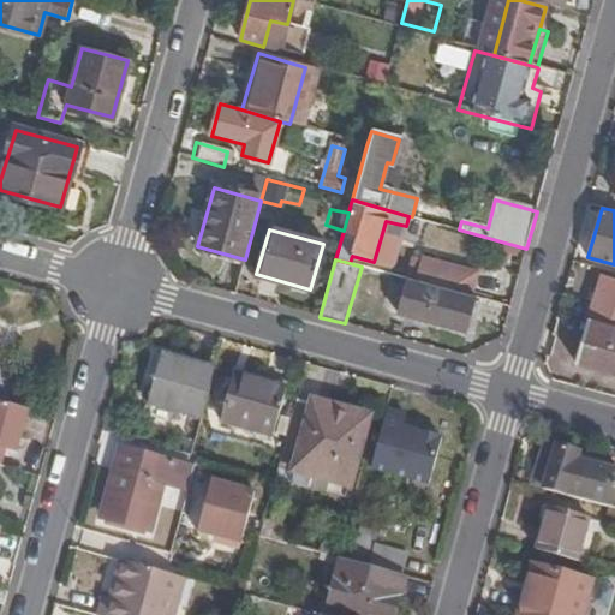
[(423,282),(473,297),(479,274),(428,261),(427,267),(423,282)]
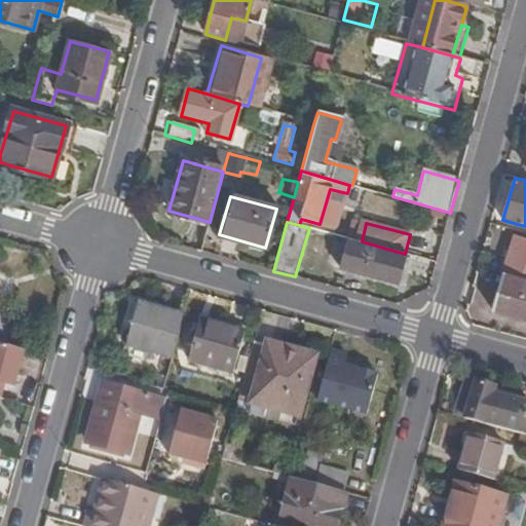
[(362,241),(365,228),(359,226),(354,239),(362,241)]
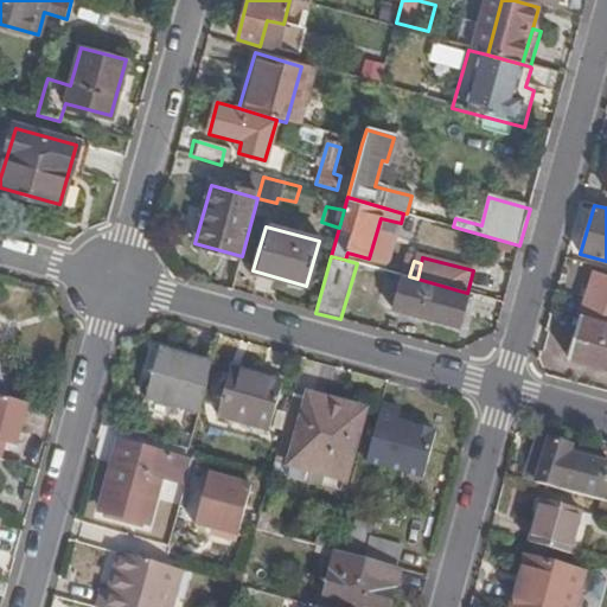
[(606,276),(593,273),(569,358),(606,366),(606,276)]
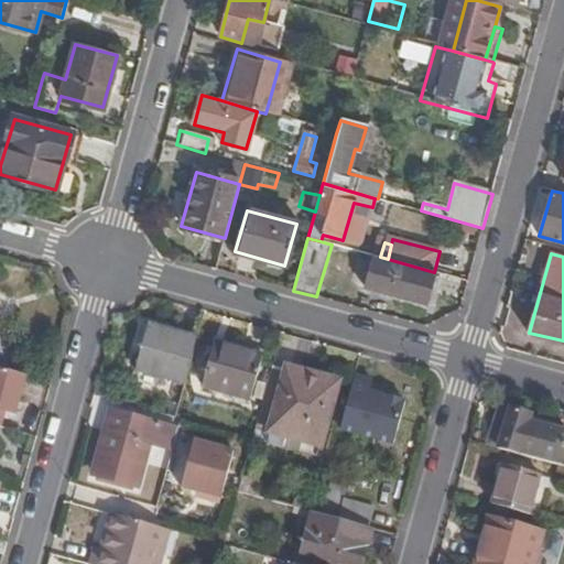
[(380,257),(372,256),(364,288),(426,304),(435,272),(434,272),(388,259),(380,257)]
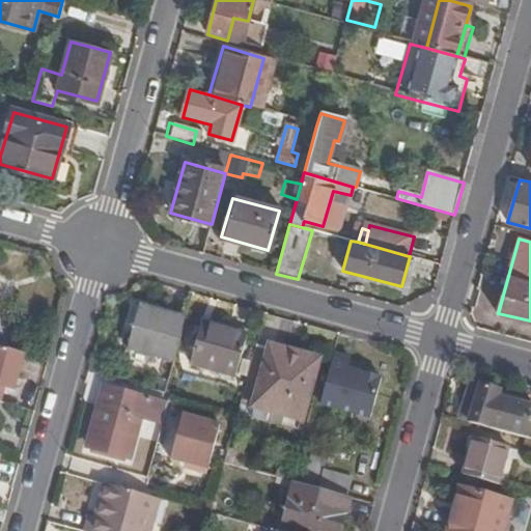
[(490,320),(492,301),(476,300),(474,318),(490,320)]
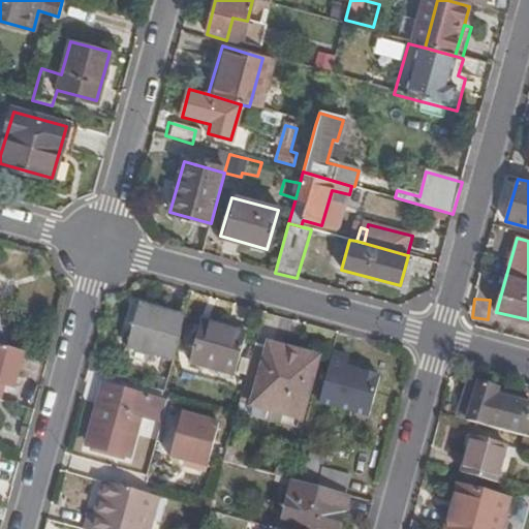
[(164,393),(184,319),(137,307),(126,347),(163,358),(154,390),(164,393)]
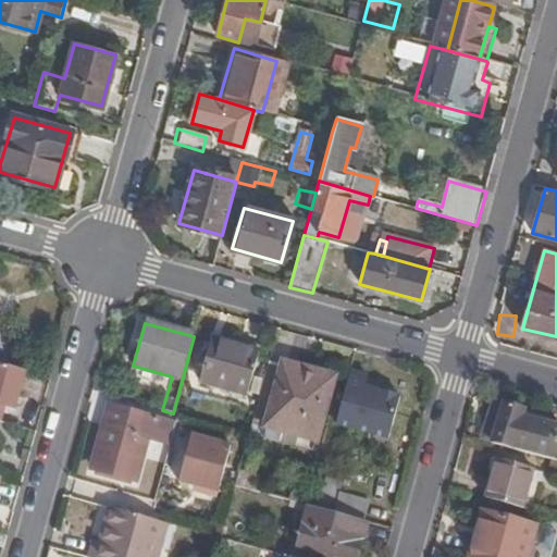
[(246,394),(257,354),(210,341),(198,381),(246,394)]
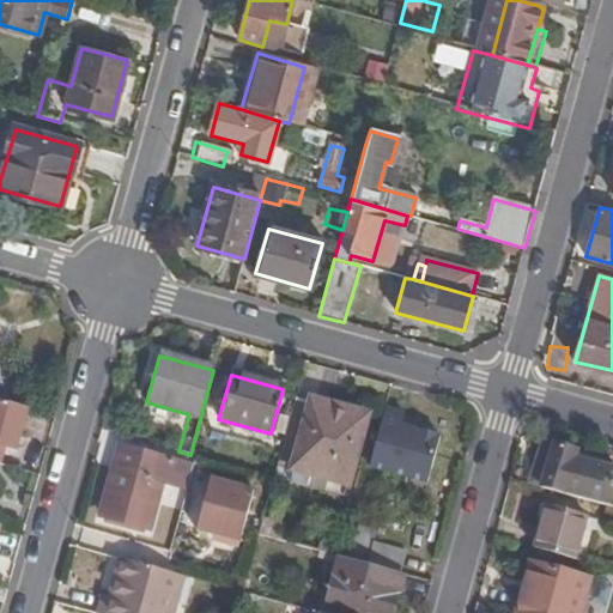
[(335,407),(298,398),(275,479),(293,484),(296,471),(350,486),(366,423),(334,413),(335,407)]
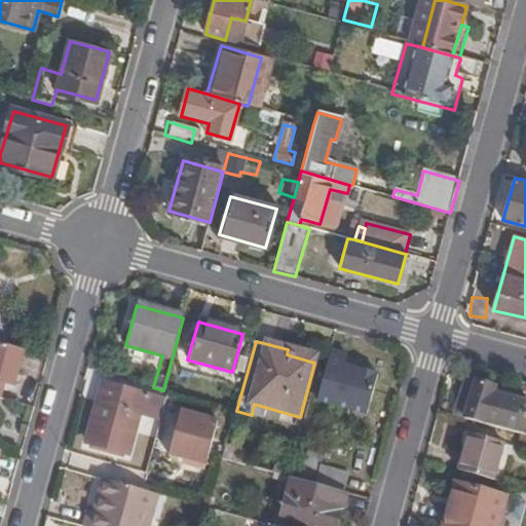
[(21,352),(0,346),(0,399),(0,400),(4,385),(11,387),(21,352)]
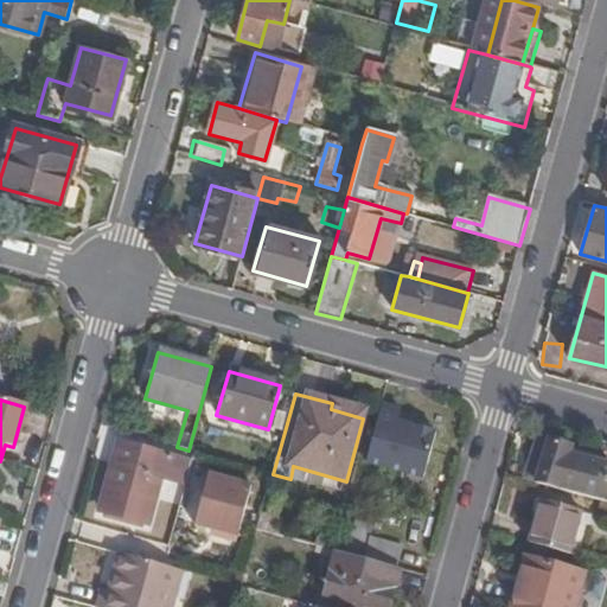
[(396,411),(379,471),(428,484),(445,425),(396,411)]
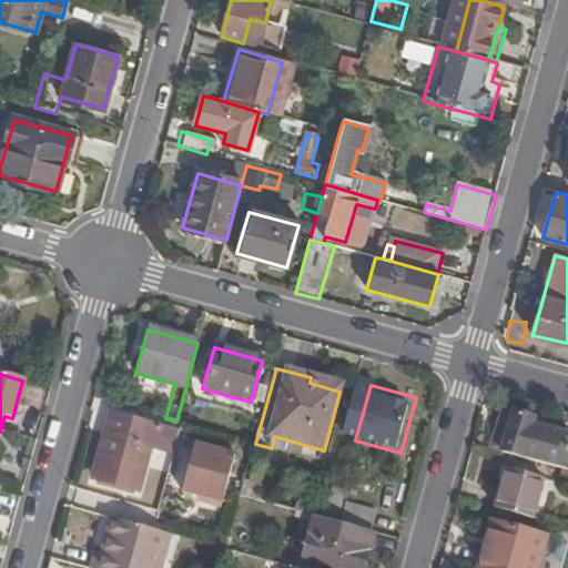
[(488,449),(501,454),(511,414),(499,411),(488,449)]
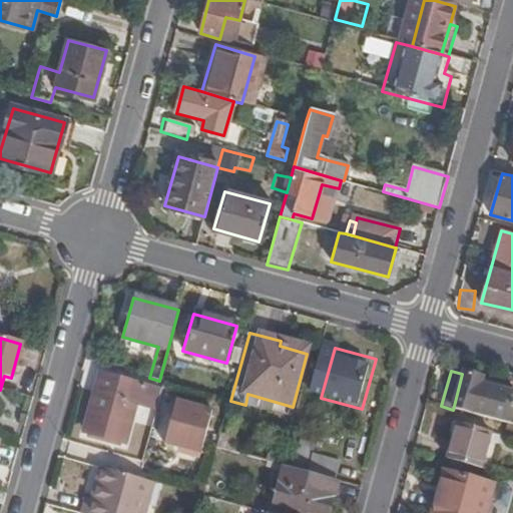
[(453,410),(508,425),(512,406),(512,398),(479,389),(481,379),(462,374),(453,410)]
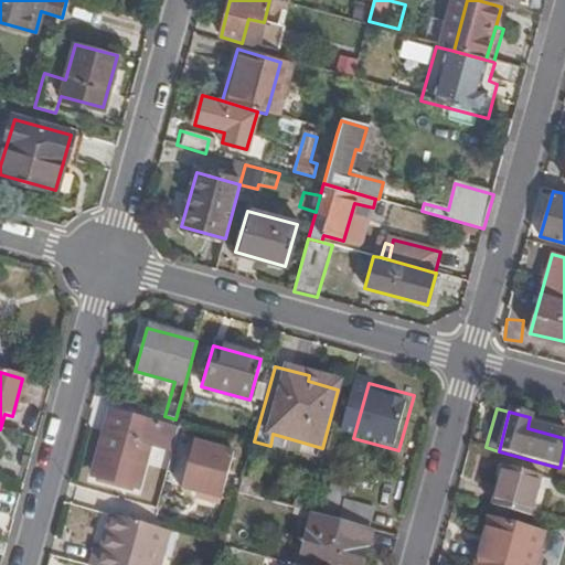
[(173,454),(180,430),(113,413),(96,478),(134,489),(146,445),(173,454)]
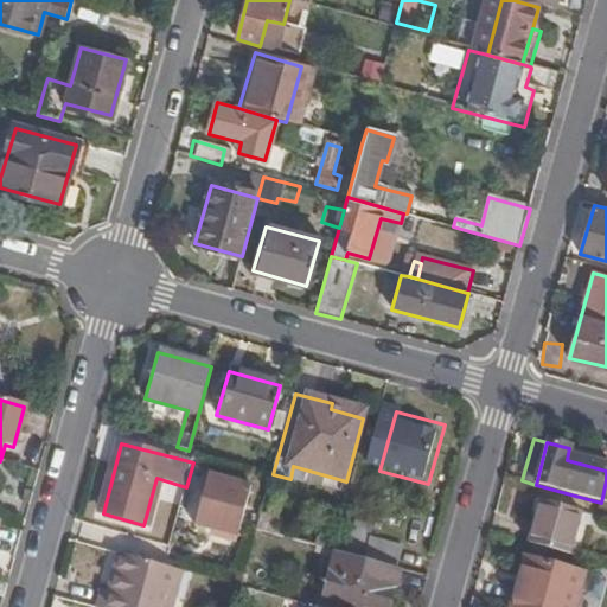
[(293,466),(291,479),(343,493),(346,481),(293,466)]
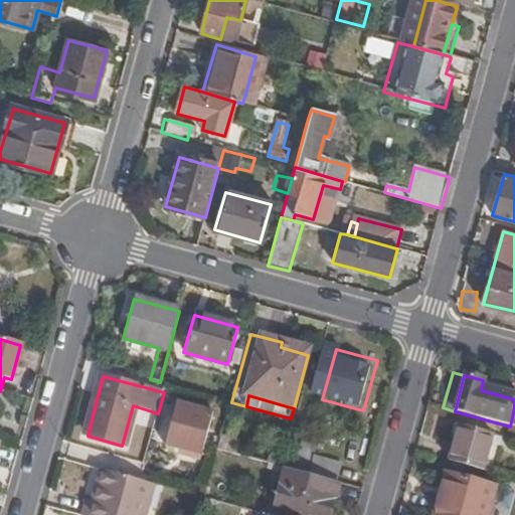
[(178,404),(166,447),(186,453),(184,457),(200,462),(214,414),(178,404)]
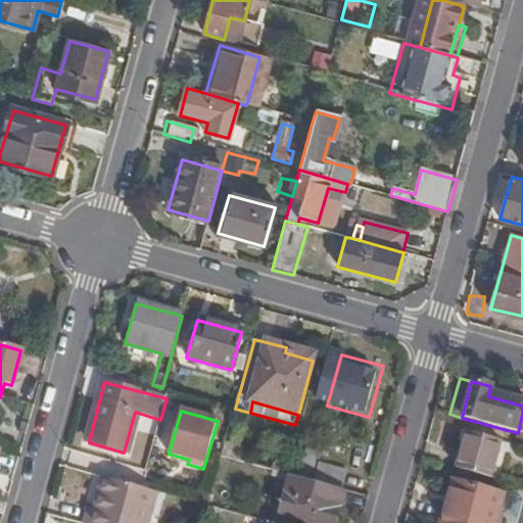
[(467,433),(457,469),(490,478),(501,442),(467,433)]
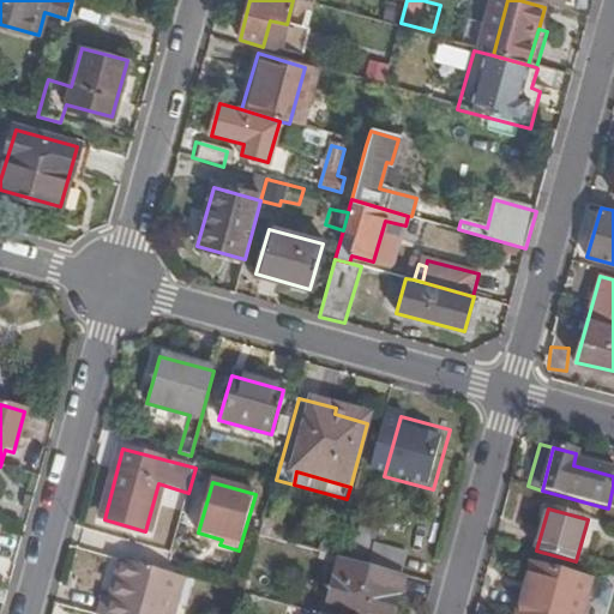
[(349,561),(363,565),(373,531),(359,528),(349,561)]
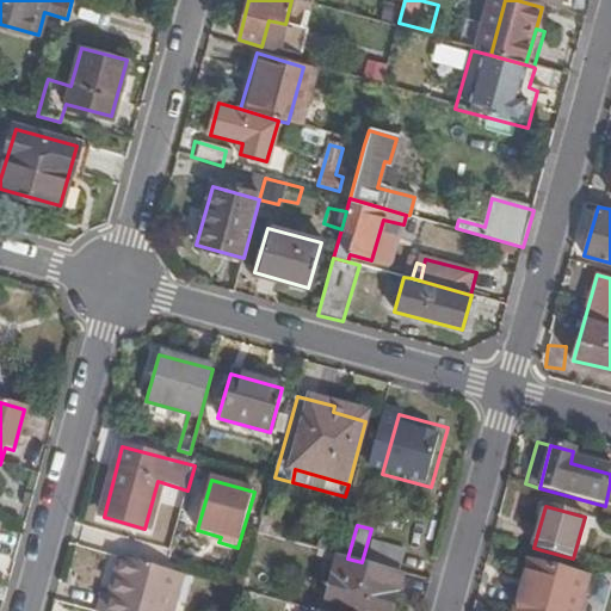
[(369,565),(399,573),(403,551),(375,544),(369,565)]
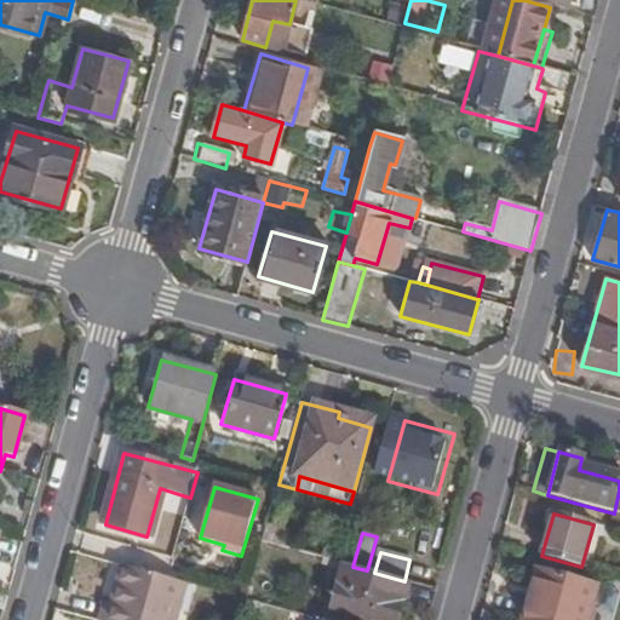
[(349,566),(344,564),(333,609),(371,619),(397,619),(409,583),(405,581),(374,573),(367,570),(352,567),(349,566)]
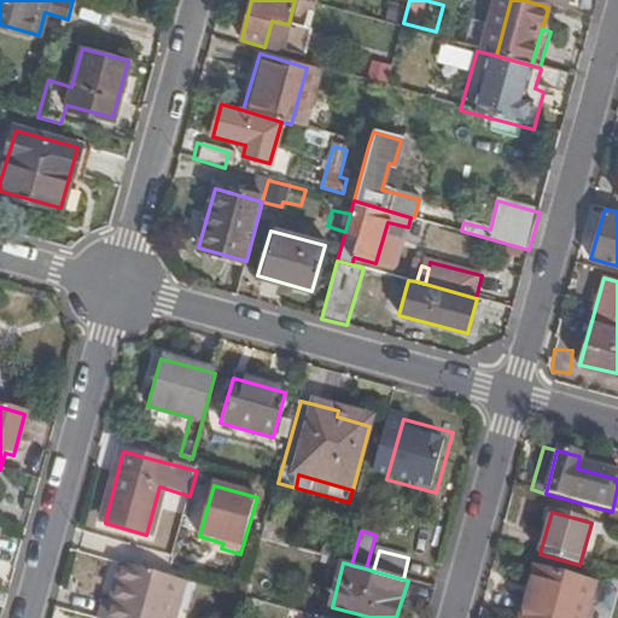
[(103,602),(98,617),(173,617),(184,581),(123,565),(112,605),(103,602)]
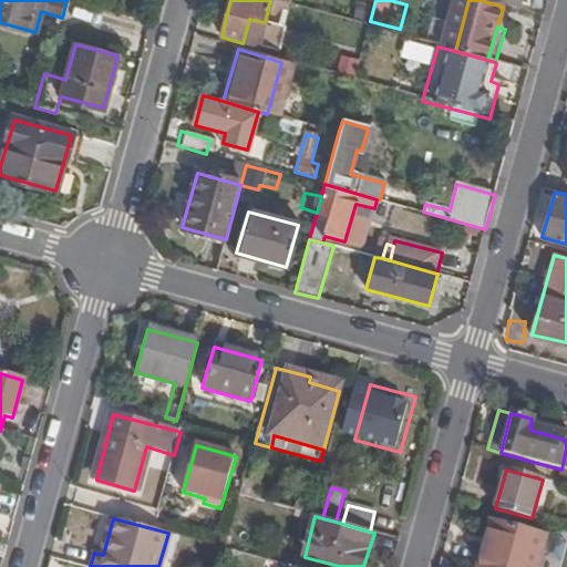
[(478,566),(538,566),(547,538),(491,522),(478,566)]
